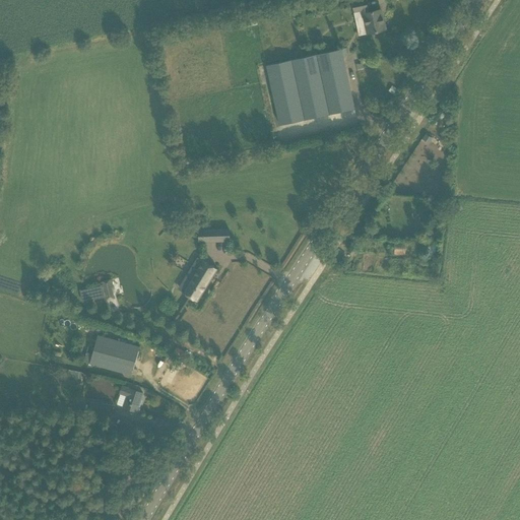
[(366,0),(362,0),(356,1),(355,0),(351,1),(354,13),(361,12),(362,18),(363,18),(364,24),(366,23),(368,34),(385,29),(381,9),(369,12),(366,0)]
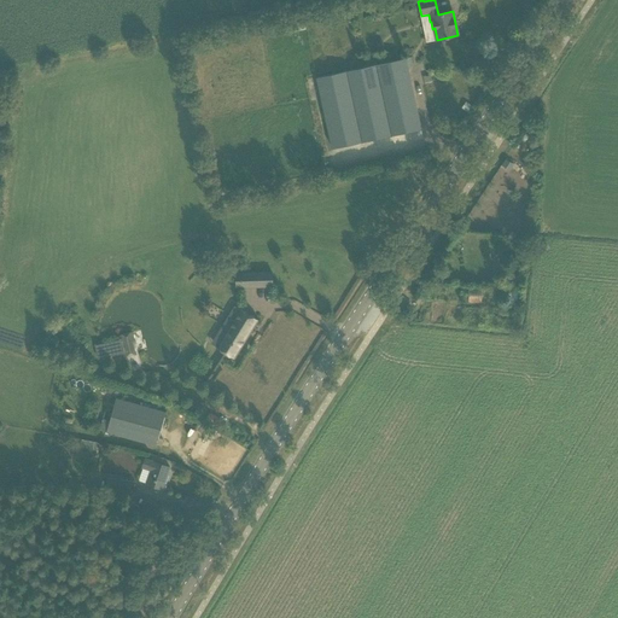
[(328,15),(319,17),(321,25),(331,23),(328,15)]
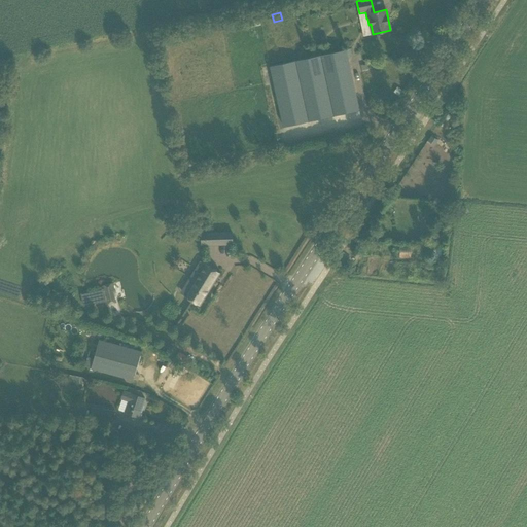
[(346,50),(336,53),(336,51),(270,66),(283,128),(308,121),(359,110),(348,59),(346,50)]
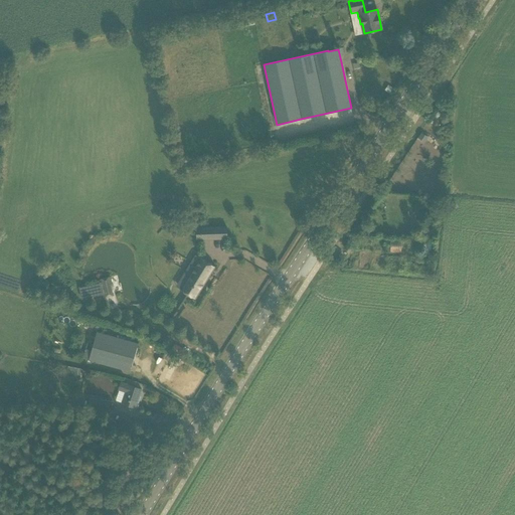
[(388,86),(384,91),(389,94),(393,89),(388,86)]
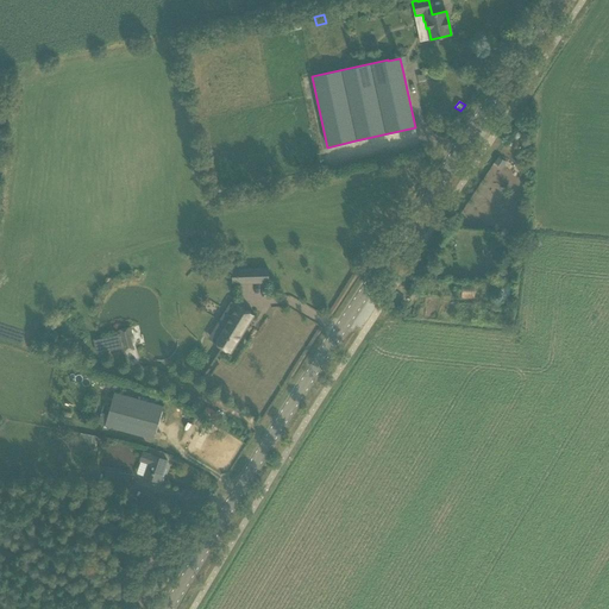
[(268,269),(232,270),(232,286),(268,284),(268,269)]
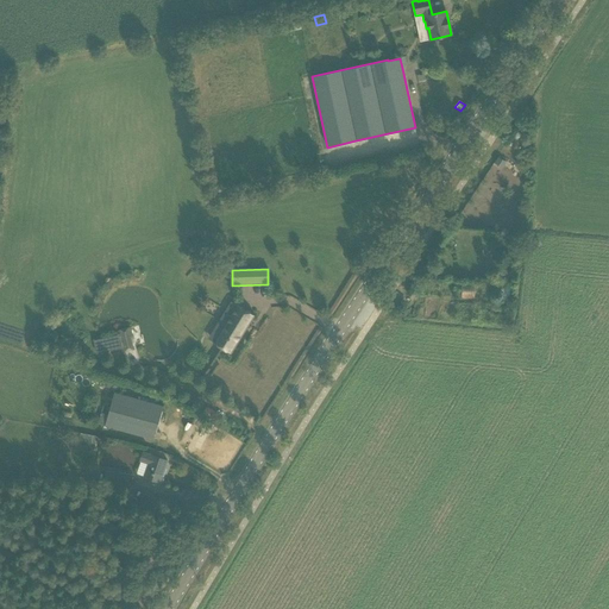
[(471,296),(471,284),(462,286),(462,296),(471,296)]
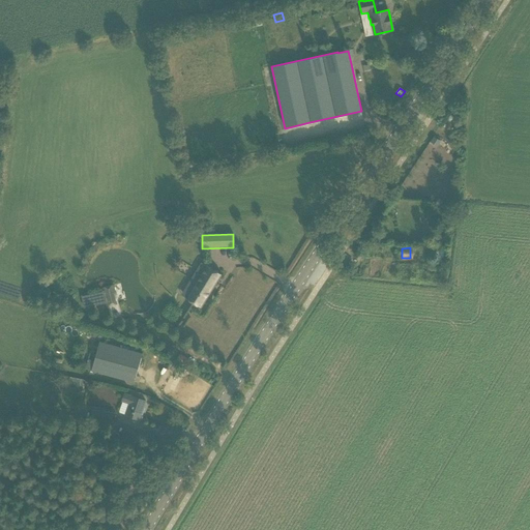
[(185,298),(201,307),(222,274),(206,265),(205,265),(201,263),(186,287),(190,289),(185,298)]
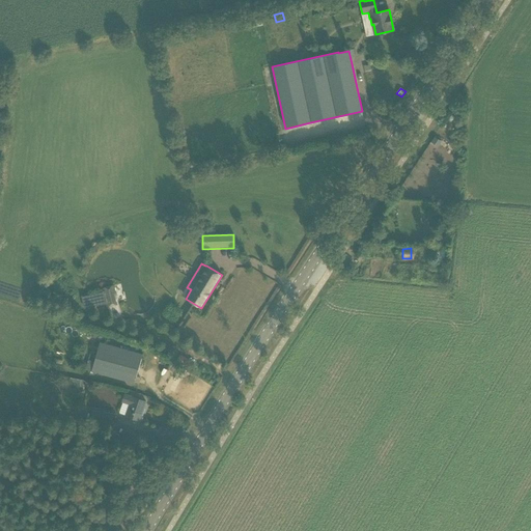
[(113,286),(103,288),(107,307),(116,304),(114,295),(115,295),(113,286)]
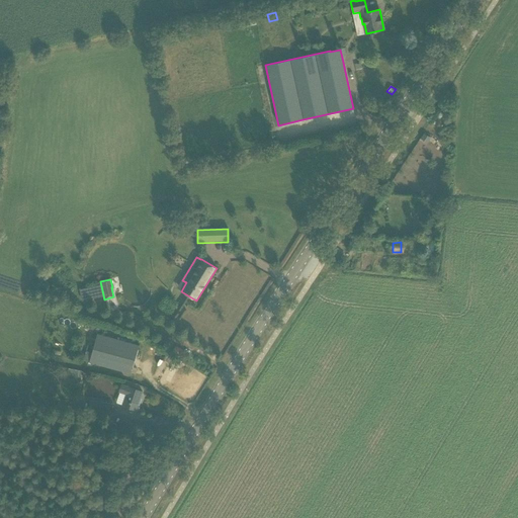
[(138,346),(128,343),(97,334),(89,362),(131,373),(138,346)]
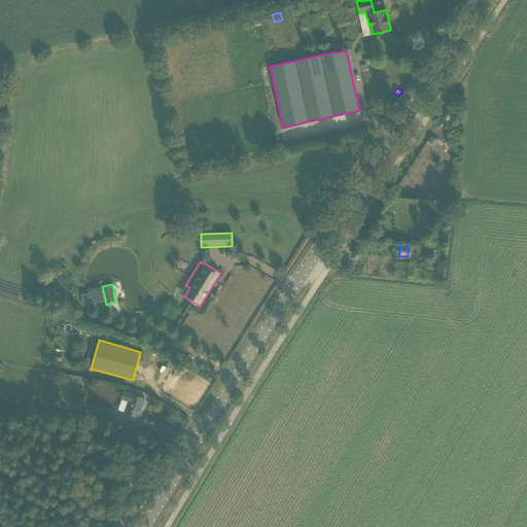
[(177,353),(174,358),(182,363),(185,357),(177,353)]
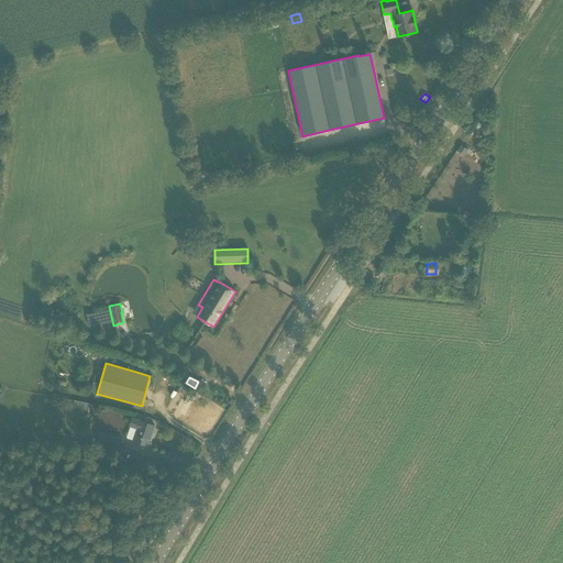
[(138,429),(133,441),(147,446),(154,426),(132,418),(130,427),(138,429)]
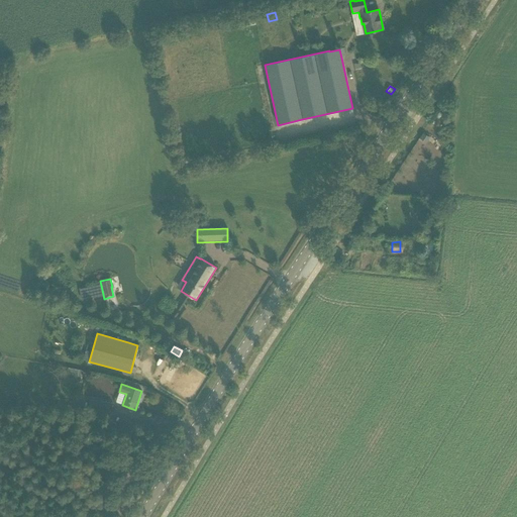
[(90,408),(90,409),(98,410),(101,410),(110,411),(111,412),(112,403),(99,401),(91,400),(90,408)]
